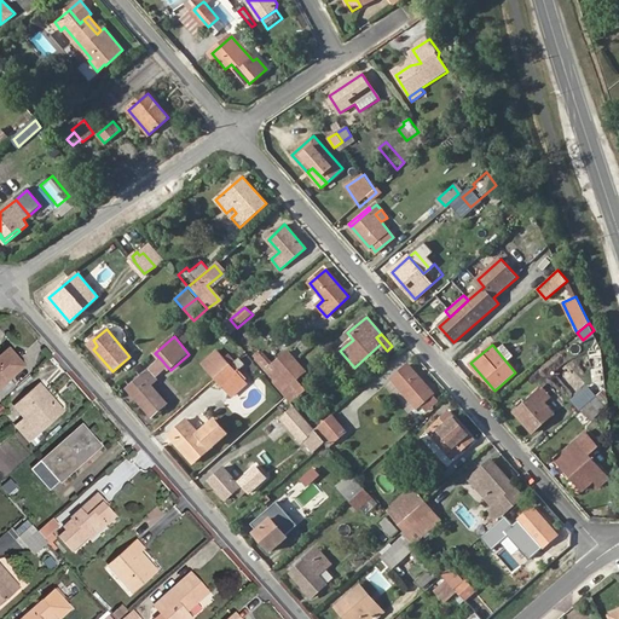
[(16,391),(11,385),(22,375),(19,371),(23,368),(7,350),(0,356),(0,389),(3,393),(0,394),(0,404),(16,391)]
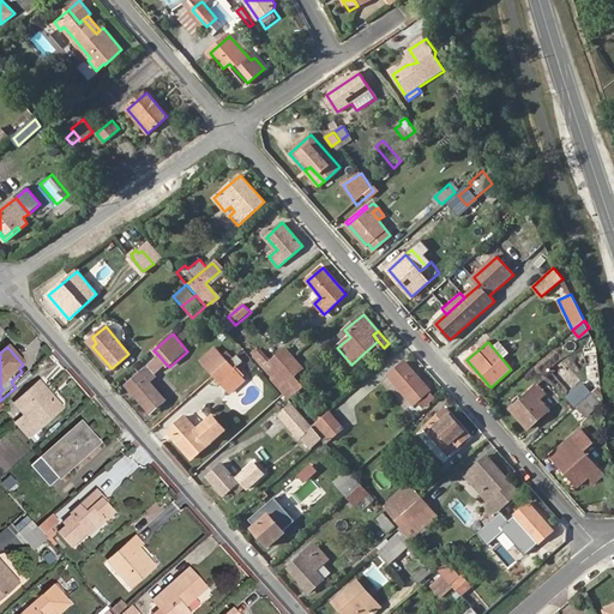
[(262,351),(254,356),(272,378),(295,359),(287,349),(271,361),(262,351)]
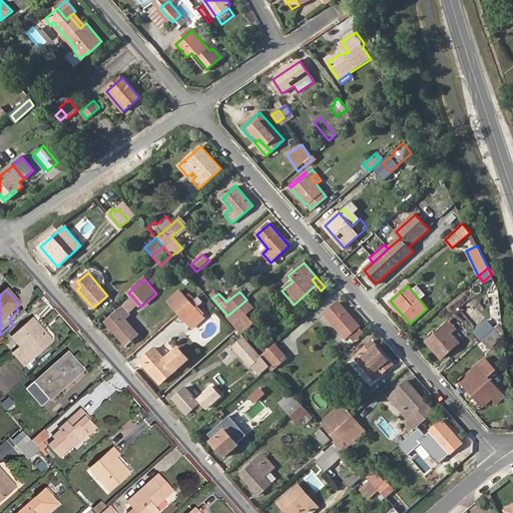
[(177,293),(168,301),(179,313),(191,303),(183,294),(180,296),(177,293)]
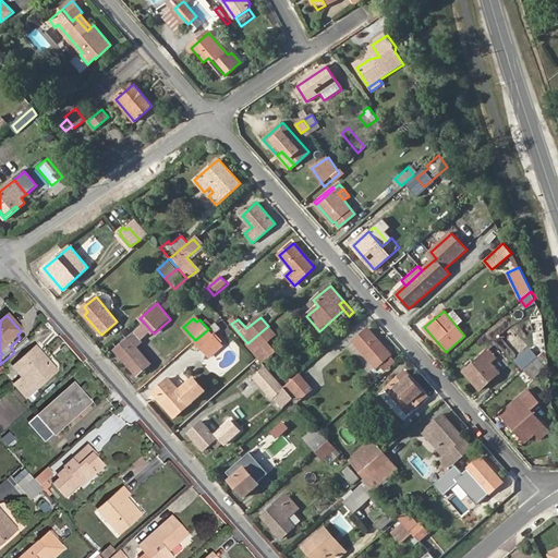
[(141,339),(150,330),(145,324),(135,332),(141,339)]
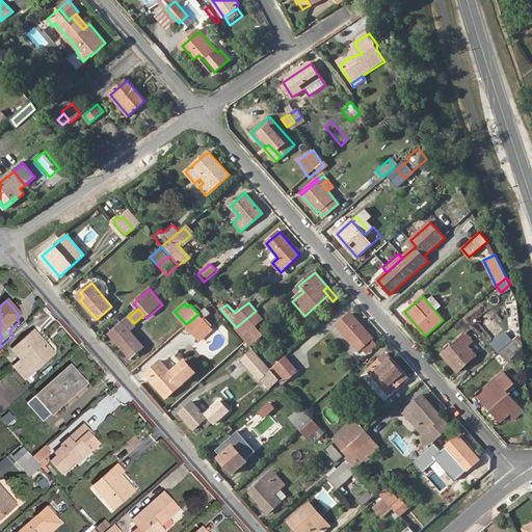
[(248,330),(255,325),(262,319),(256,311),(236,327),(234,328),(245,342),(249,346),(256,340),(248,330)]
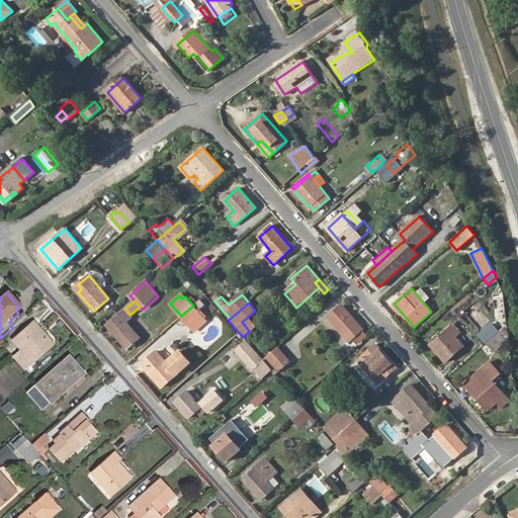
[(361,330),(362,328),(342,305),(328,318),(348,341),(353,337),(358,343),(366,336),(361,330)]
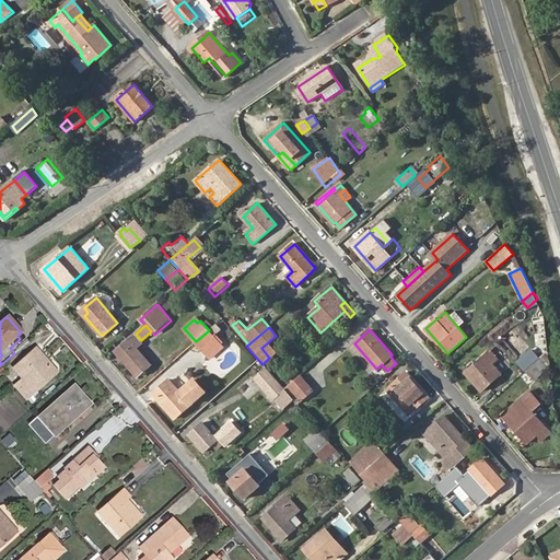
[(196,341),(209,358),(222,347),(209,330),(196,341)]
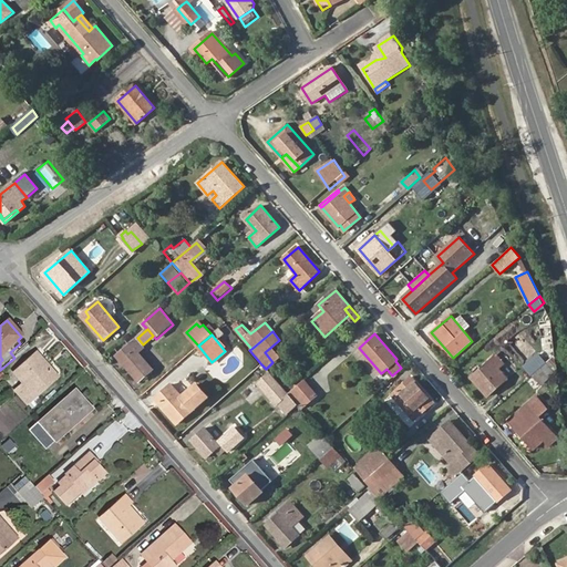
[(138,381),(153,369),(138,351),(144,347),(143,344),(137,338),(120,353),(124,359),(122,361),(138,381)]
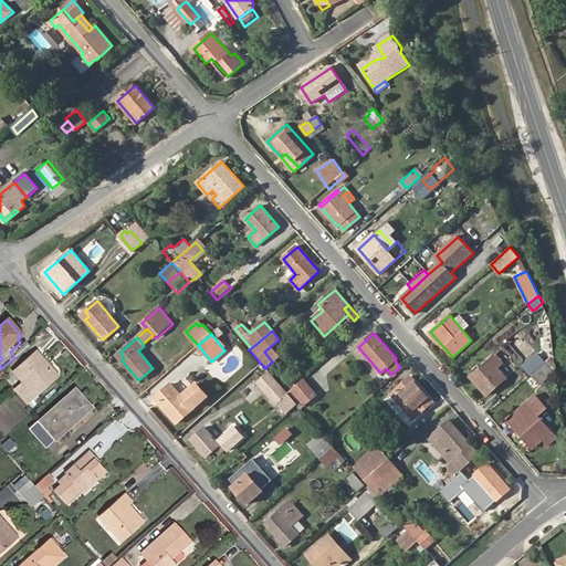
[(272,362),(279,356),(271,346),(264,352),(272,362)]
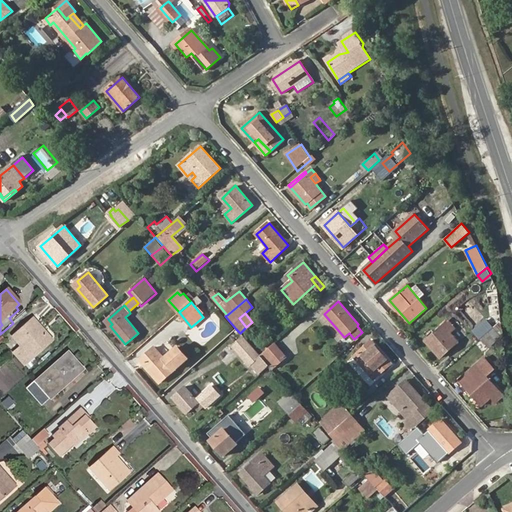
[(339,342),(344,337),(324,314),(319,318),(339,342)]
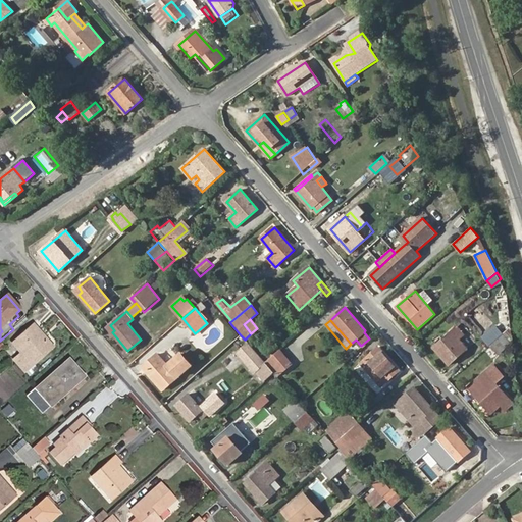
[(14,359),(24,371),(52,346),(34,325),(12,343),(21,353),(14,359)]
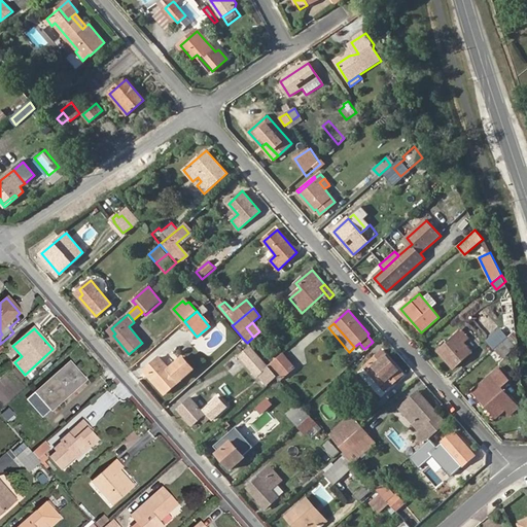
[(464,358),(471,352),(464,342),(468,338),(462,329),(437,351),(451,366),(462,356),(464,358)]
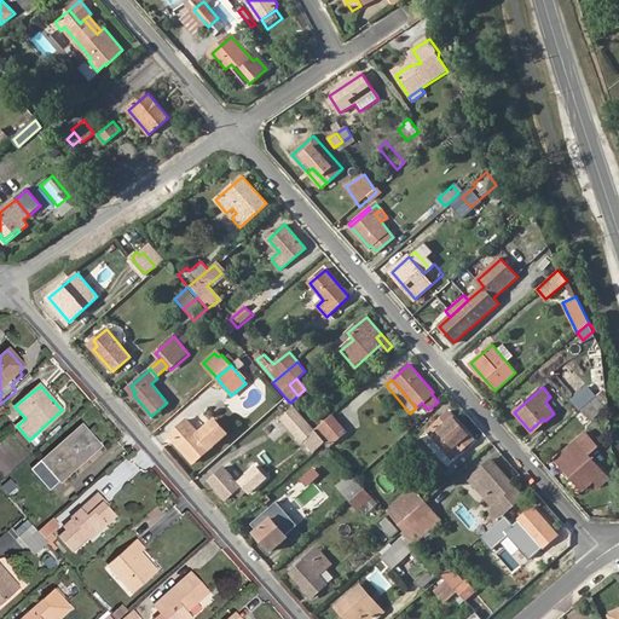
[(574,399),(583,409),(601,392),(597,387),(590,393),(588,388),(574,399)]
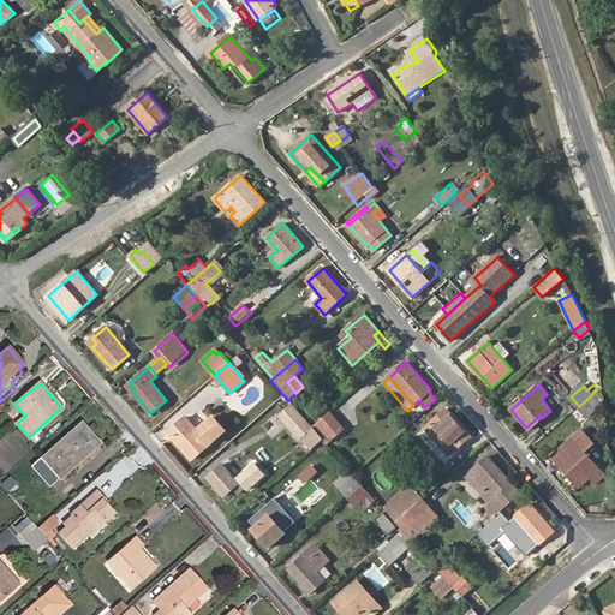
[(579,406),(587,417),(604,402),(602,386),(597,389),(579,406)]
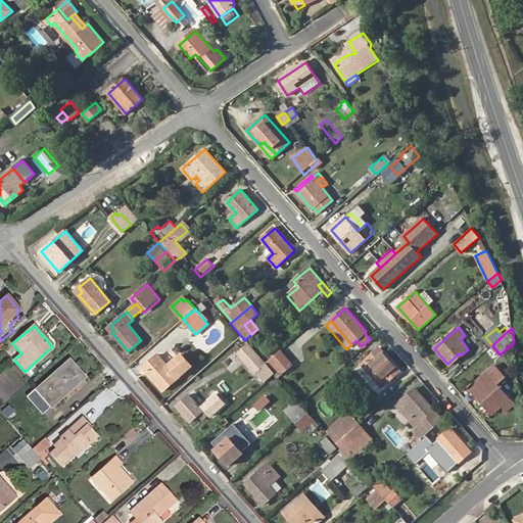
[(381,387),(400,371),(380,347),(366,360),(379,375),(374,379),(381,387)]
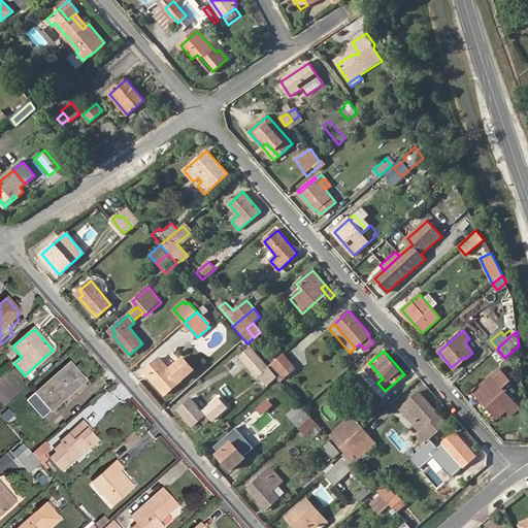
[(277,377),(281,381),(295,368),(283,354),(268,366),(269,367),(277,377)]
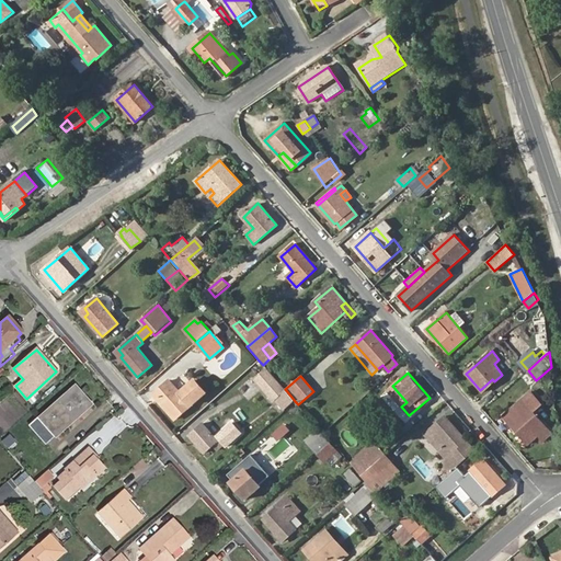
[(480,390),(481,392),(494,381),(492,379),(480,390)]
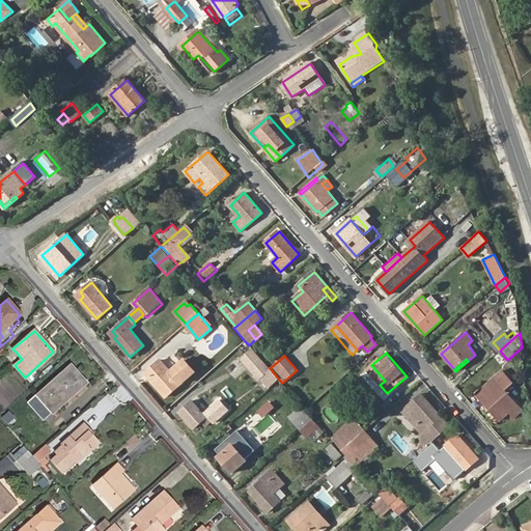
[(165,396),(180,384),(161,361),(149,370),(152,375),(149,379),(165,396)]
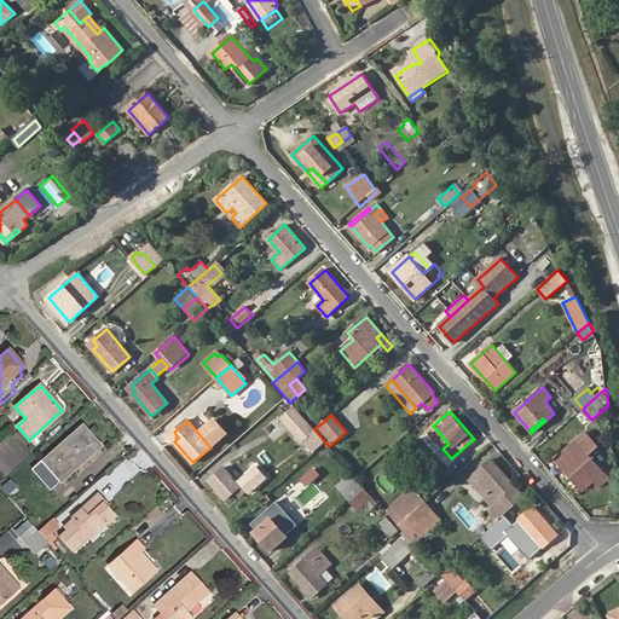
[(33,468),(50,487),(94,450),(86,439),(91,434),(82,426),(33,468)]
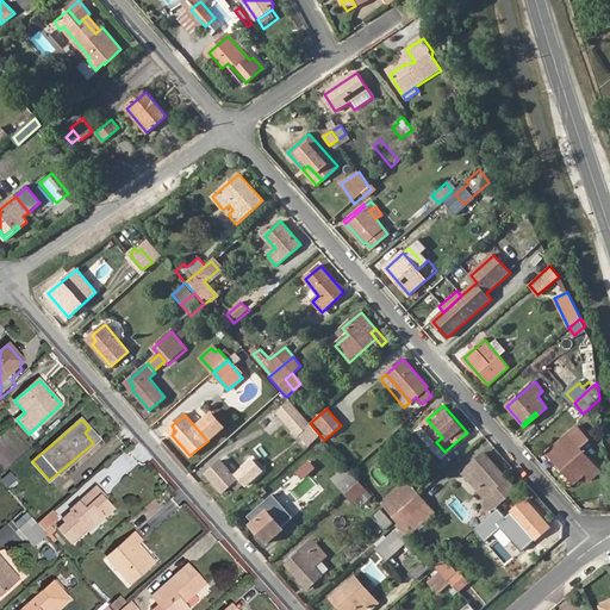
[(436,442),(442,437),(427,419),(421,424),(436,442)]
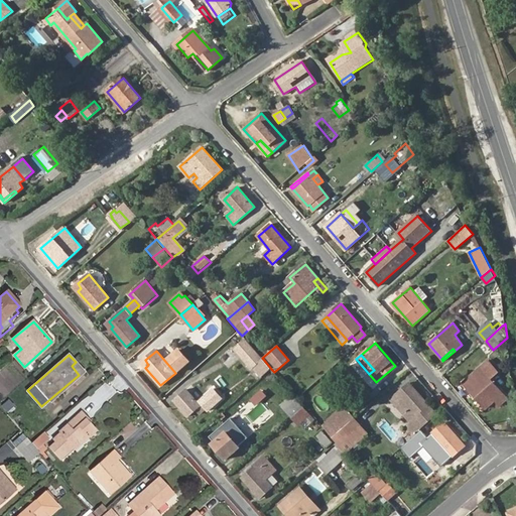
[(262,377),(271,369),(263,359),(253,367),(262,377)]
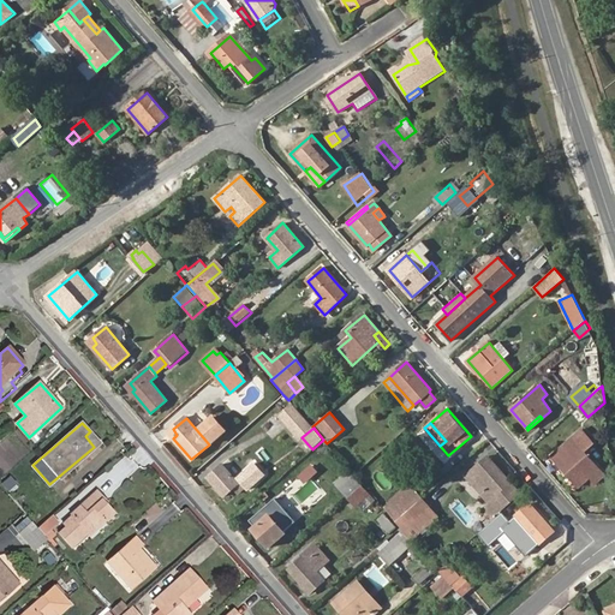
[(585,452),(593,445),(583,430),(553,457),(560,465),(581,447),(585,452)]
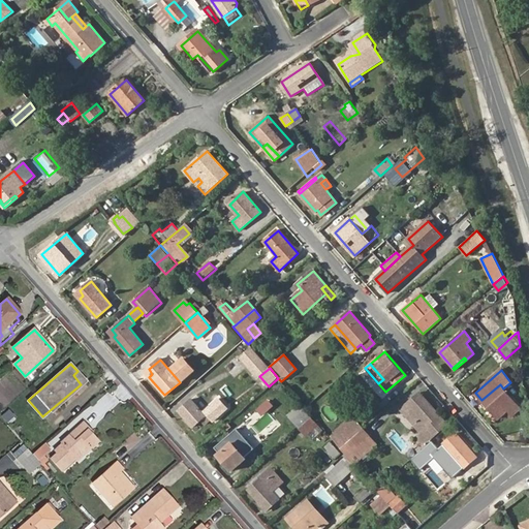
[(81,384),(86,380),(78,371),(73,375),(81,384)]
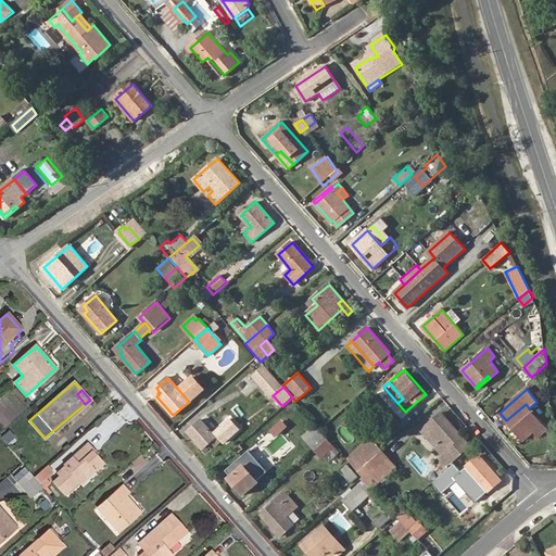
[(538,437),(546,429),(529,408),(526,404),(506,420),(523,440),(533,431),(538,437)]
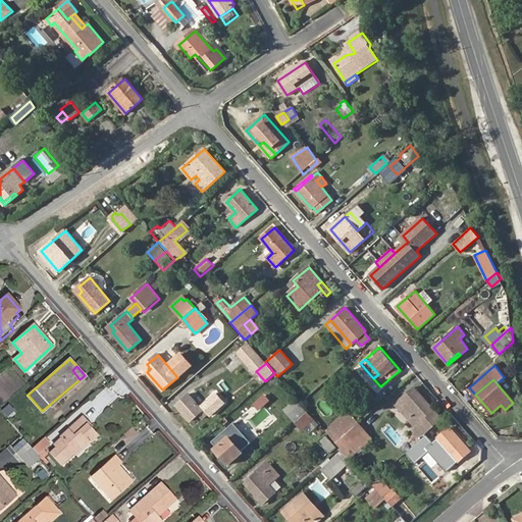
[(430,431),(442,420),(415,387),(402,399),(422,422),(430,431)]
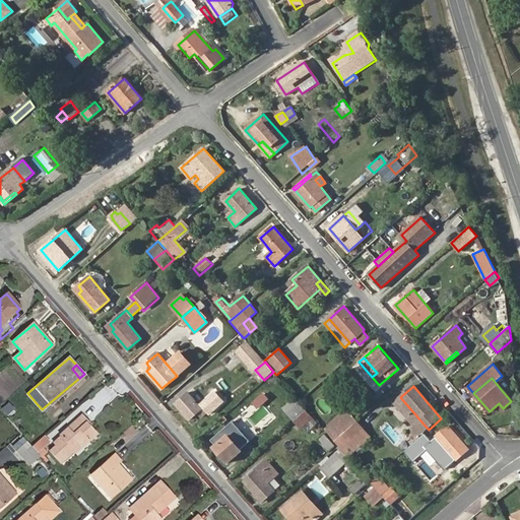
[(203,401),(211,410),(224,399),(216,390),(203,401)]
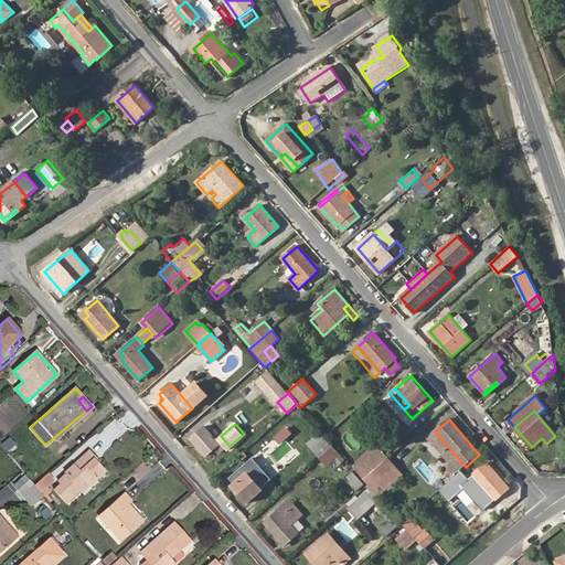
[(219,452),(224,448),(205,427),(191,439),(205,456),(214,448),(219,452)]
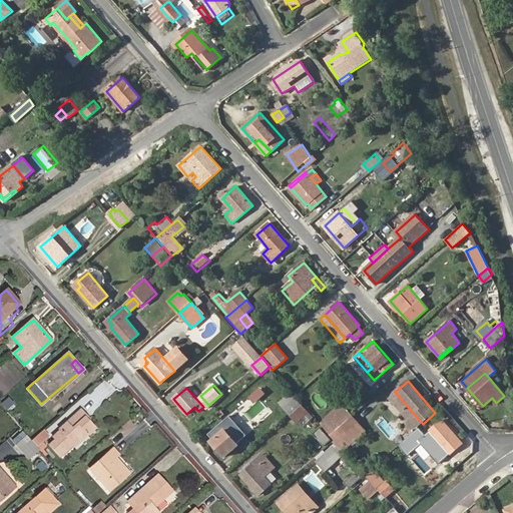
[(292,392),(280,403),(283,407),(296,396),(292,392)]
